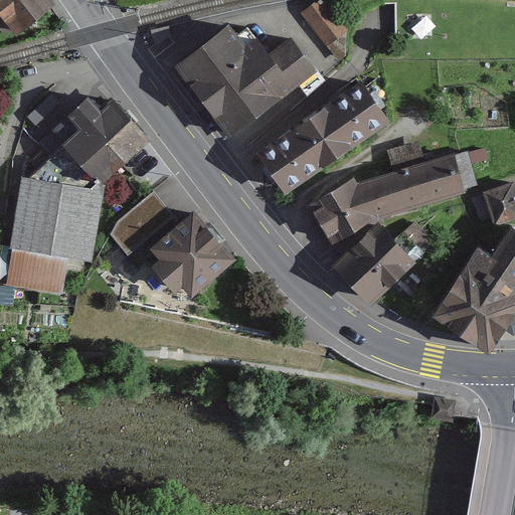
[(47,0),(0,0),(0,23),(13,40),(54,8),(47,0)]
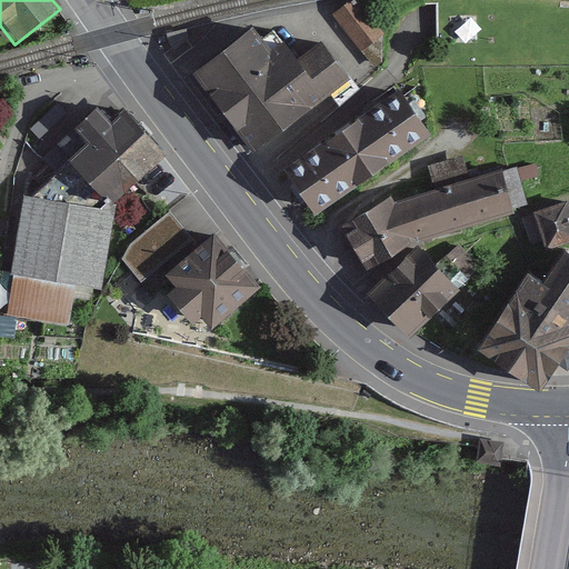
[(332,15),(360,49),(377,36),(349,1),(332,15)]
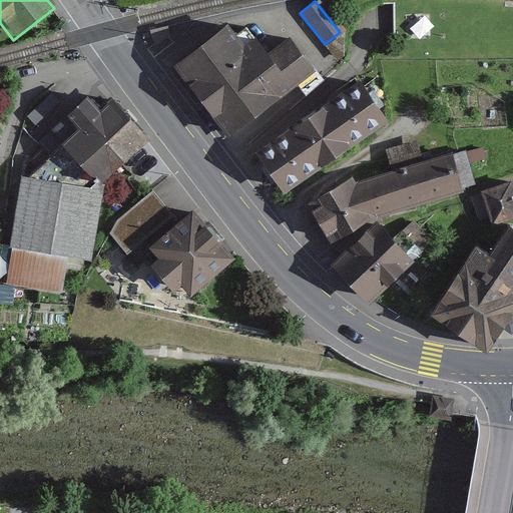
[(226,24),(167,68),(221,141),(314,74),(288,38),(266,54),(246,28),(235,36),(226,24)]
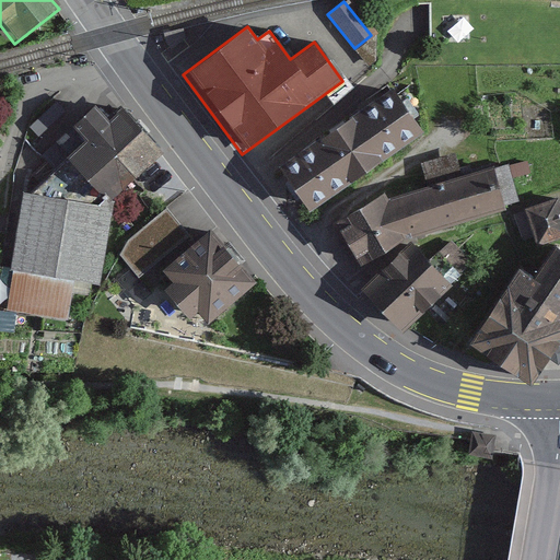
[(392,86),(275,167),(305,211),(422,131),(392,86)]
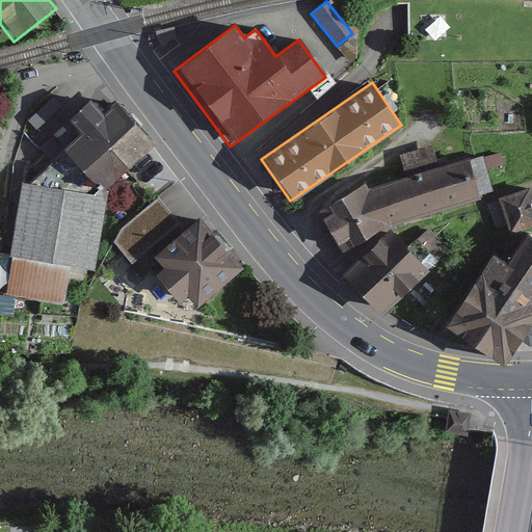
[(55,95),(32,111),(49,133),(71,116),(55,95)]
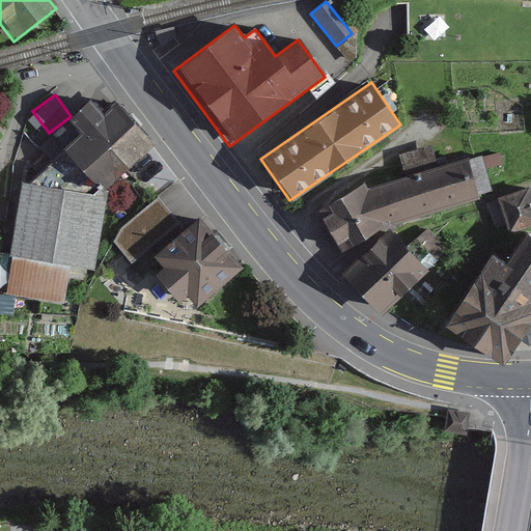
[(28,184),(18,184),(9,256),(93,272),(104,192),(132,165),(151,144),(113,101),(103,108),(90,98),(42,147),(50,160),(28,184)]
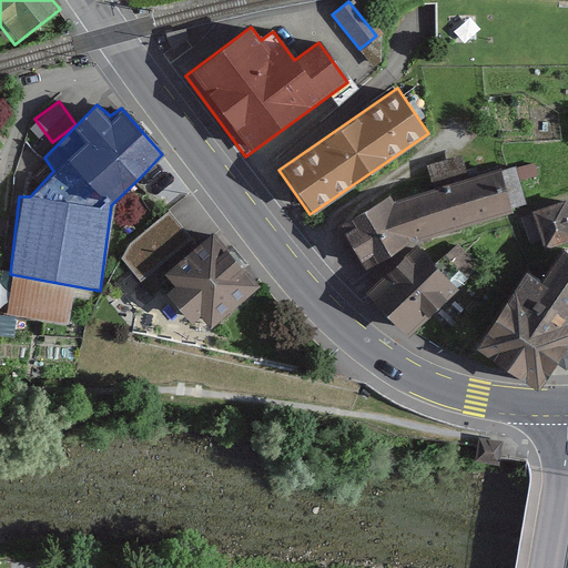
[(382,201),(336,231),(359,277),(403,247),(514,217),(503,170),(382,201)]
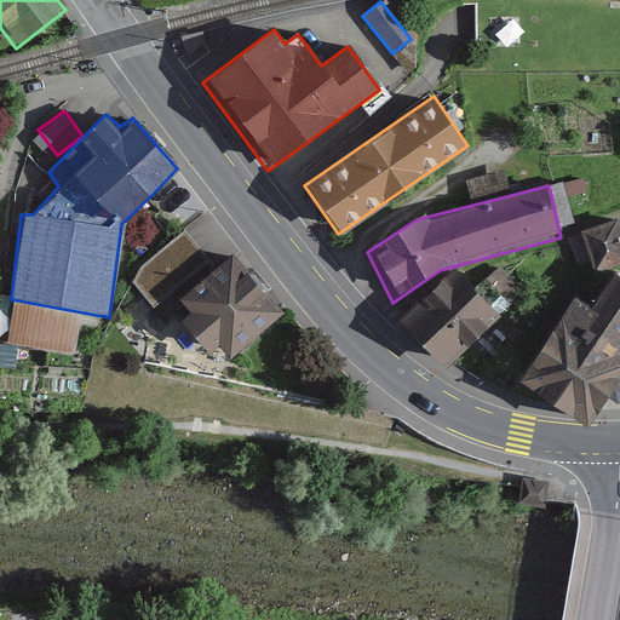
[(619,225),(618,220),(578,233),(590,270),(619,260),(619,225)]
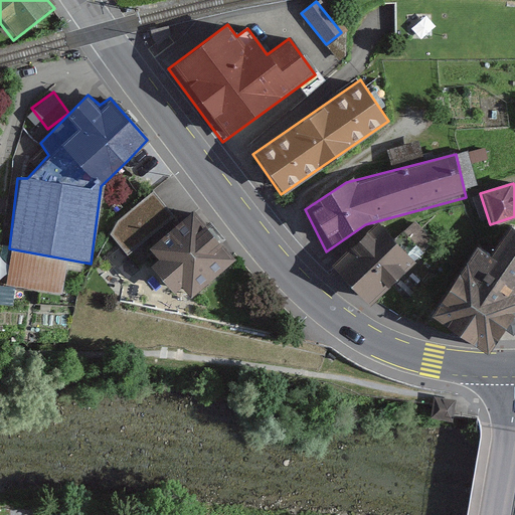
[(191,213),(148,248),(159,262),(151,268),(180,304),(230,262),(191,213)]
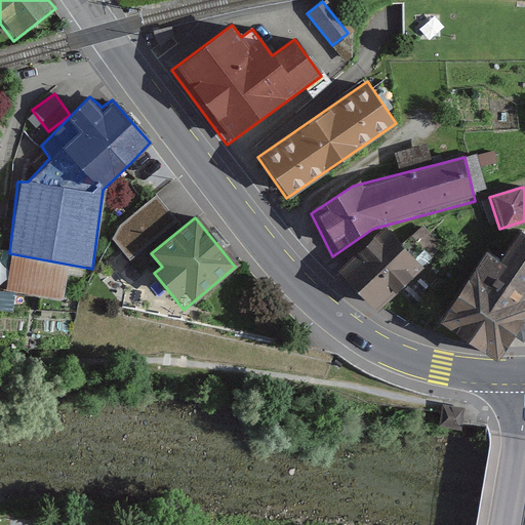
[(385,228),(338,275),(375,312),(422,265),(385,228)]
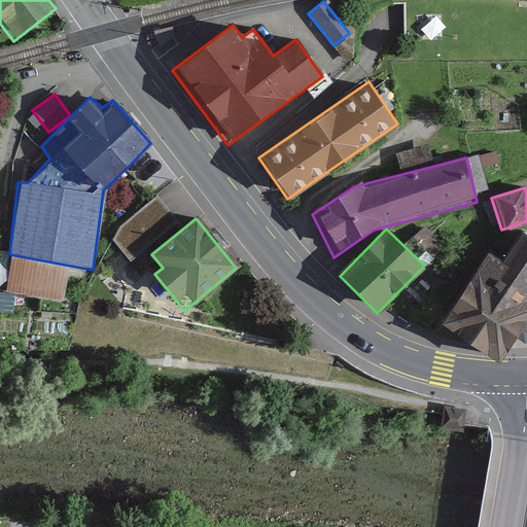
[(491,253),(448,318),(501,353),(526,314),(526,233),(523,231),(502,261),(491,253)]
